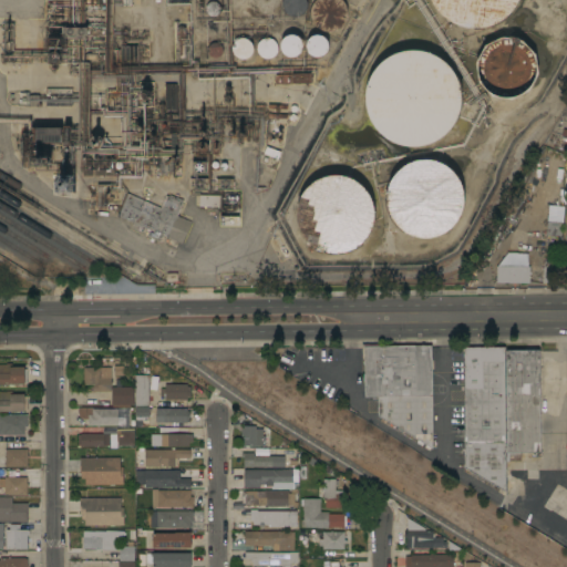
[(310,9),(300,18),(296,20),(287,19),(282,16),(278,7),(279,0),(309,0),(310,3),(310,9)]
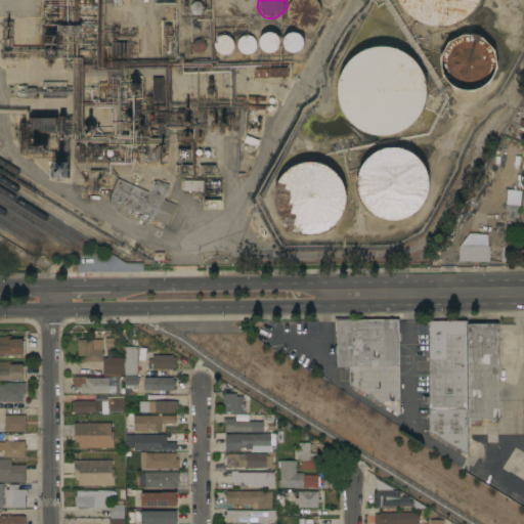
[(314,25),(312,27),(309,28),(307,29),(304,29),(301,29),(298,28),(295,27),(293,26),(291,24),(289,20),(288,18),(287,15),(287,12),(287,9),(288,6),(289,3),(290,1),(291,0),(315,0),(316,1),(318,3),(319,6),(320,9),(320,11),(320,14),(319,17),(318,20),(316,23),(314,25)]
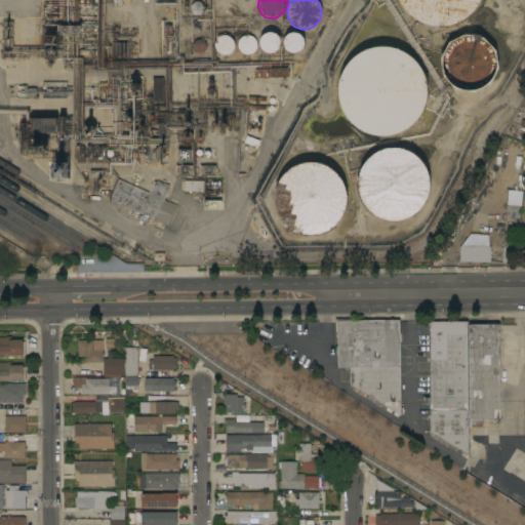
[(462,19),(455,23),(447,25),(440,26),(432,26),(425,24),(417,21),(411,16),(405,10),(401,4),(398,0),(478,0),(478,2),(474,9),(469,14),(462,19)]
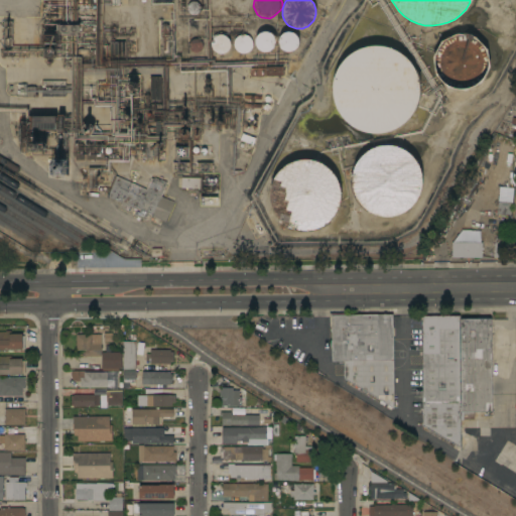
[(197,14),(195,15),(191,15),(189,14),(187,13),(187,12),(186,9),(185,7),(186,5),(188,3),(190,2),(192,1),(194,1),(196,2),(198,3),(199,4),(200,6),(200,9),(199,11),(198,13),(197,14)]
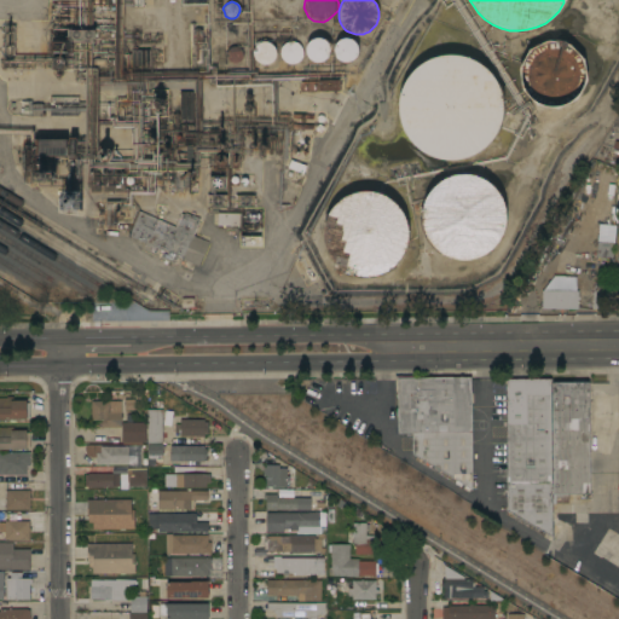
[(94,30),(94,40),(92,40),(92,42),(69,42),(70,30),(94,30)]
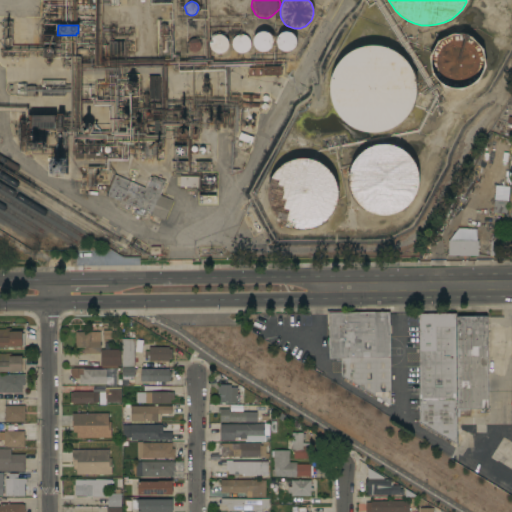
[(267,50),(265,51),(264,51),(262,51),(260,51),(259,50),(257,49),(256,48),(254,47),(254,46),(253,44),(253,42),(252,41),(253,39),(253,37),(254,36),(255,34),(256,33),(258,32),(259,32),(261,31),(263,31),(265,31),(266,32),(268,33),(269,34),(270,35),(271,37),(272,38),(272,40),(272,42),(272,43),(271,45),(271,46),(270,48),(268,49),(267,50)]
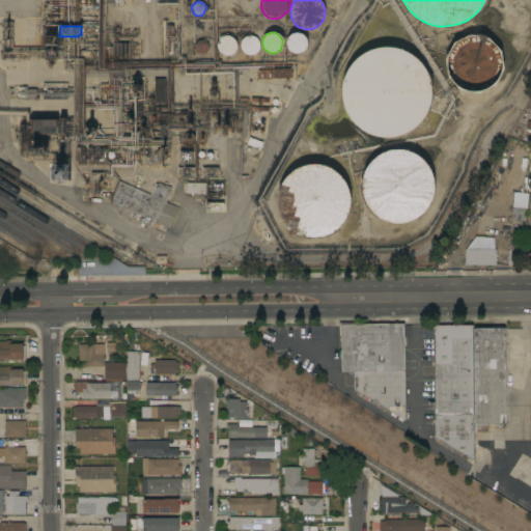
[(300,53),(298,53),(296,53),(295,53),(292,53),(290,52),(289,51),(288,50),(287,48),(286,47),(286,45),(286,43),(286,40),(287,39),(287,37),(288,36),(290,35),(291,34),(294,33),(295,33),(297,33),(299,33),(300,33),(302,34),(303,35),(304,36),(305,38),(306,39),(306,42),(307,44),(306,45),(306,47),(305,49),(304,50),(303,51),(301,52),(300,53)]
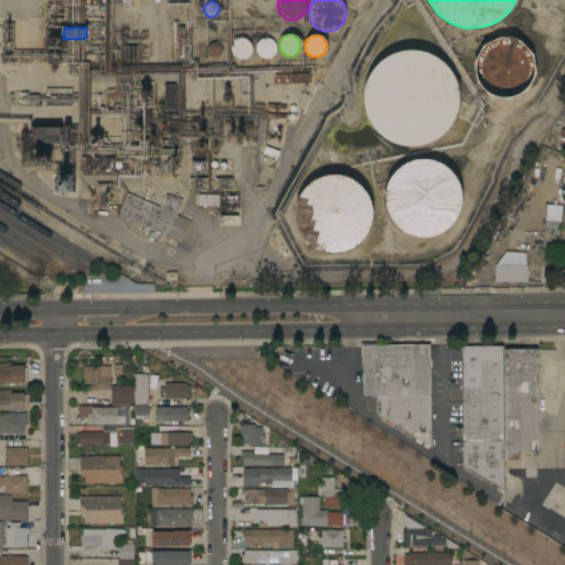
[(509,99),(489,96),(476,82),(473,63),(482,45),(500,36),(519,40),(532,54),(535,73),(526,91),(509,99)]
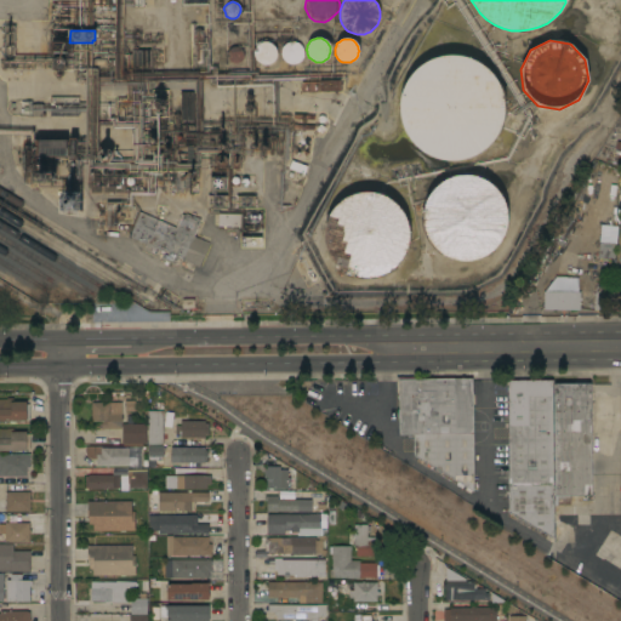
[(272,62),(269,63),(268,64),(266,64),(265,64),(262,64),(260,63),(258,63),(257,62),(256,60),(255,58),(254,57),(254,55),(254,52),(254,51),(255,49),(255,47),(256,45),(258,44),(260,43),(261,43),(263,43),(266,41),(267,43),(269,43),(271,44),(272,45),(274,46),(274,49),(275,50),(275,52),(275,53),(275,56),(275,58),(274,60),(273,61),(272,62)]
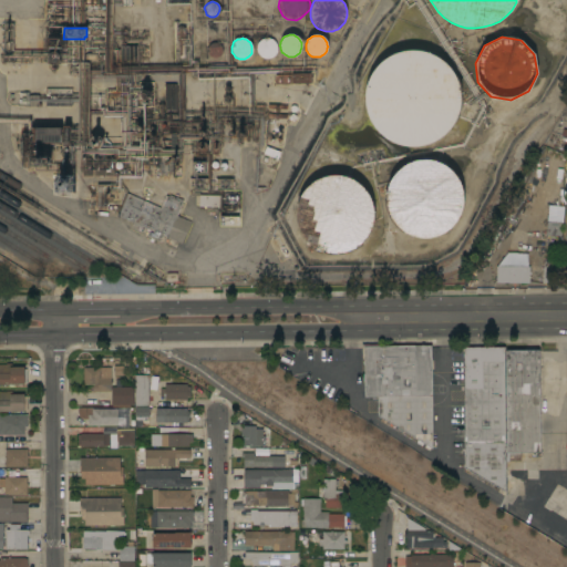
[(270,59),(268,59),(267,59),(265,59),(263,59),(261,58),(259,57),(258,55),(257,54),(256,52),(256,51),(256,49),(256,47),(256,45),(257,43),(258,42),(259,41),(260,40),(263,39),(264,38),(266,38),(268,38),(269,38),(271,39),(272,40),(274,41),(275,43),(276,44),(277,47),(277,48),(277,50),(277,52),(276,53),(275,55),(274,57),(272,58),(270,59)]
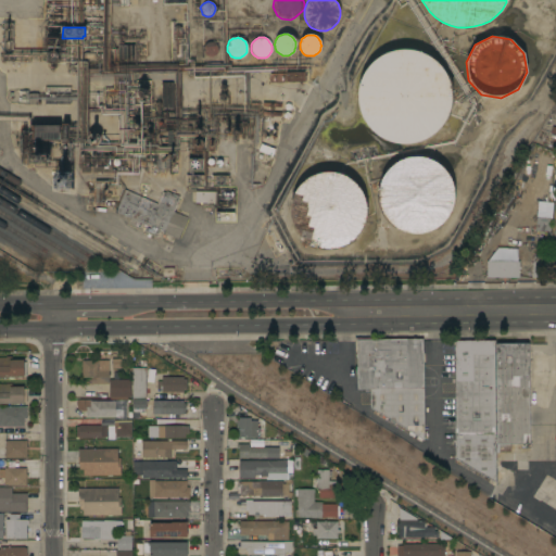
[(213,57),(210,57),(207,57),(205,55),(204,54),(203,52),(203,50),(203,47),(203,46),(205,45),(207,42),(210,42),(212,42),(213,43),(215,45),(216,47),(217,50),(217,52),(215,54),(215,55),(213,57)]
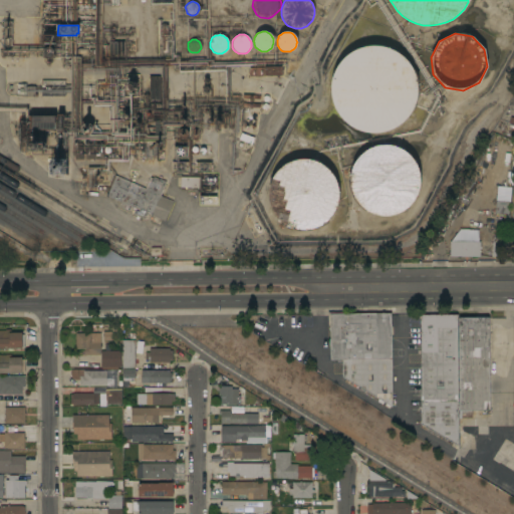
[(123,56),(109,56),(109,42),(123,42),(123,56)]
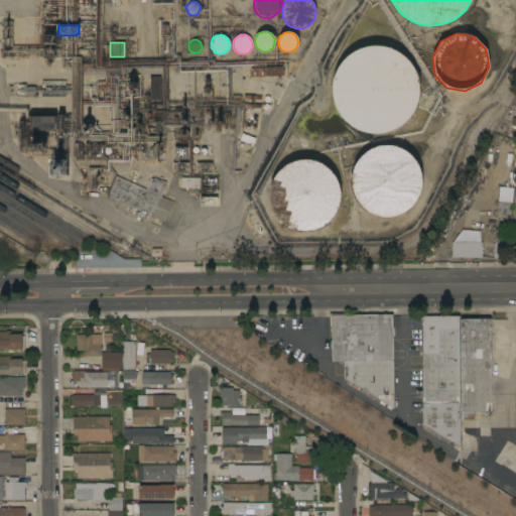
[(399,127),(392,130),(385,132),(377,133),(370,133),(362,131),(355,128),(349,124),(344,119),(339,112),(336,106),(333,98),(333,91),(333,83),(335,76),(338,69),(342,61),(347,56),(353,51),(360,48),(367,46),(375,45),(383,45),(390,47),(397,50),(403,54),(409,60),(413,67),(417,74),(419,81),(420,88),(419,96),(417,103),(414,110),(410,117),(405,122),(399,127)]
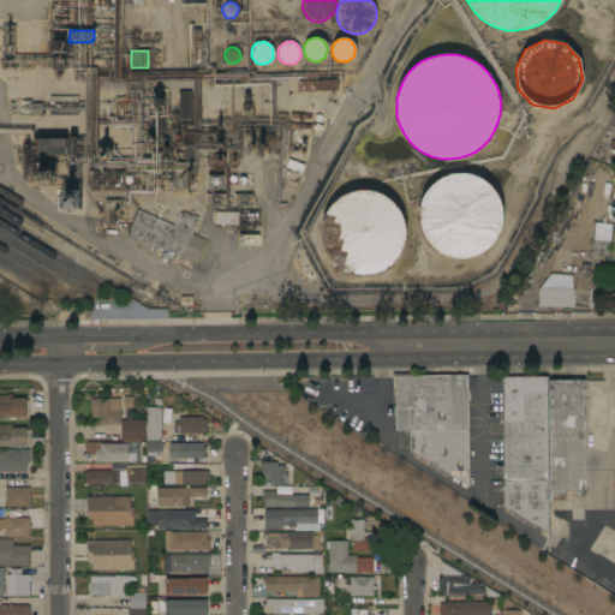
[(336,90),(298,91),(298,89),(297,89),(297,87),(298,87),(298,82),(336,81),(336,90)]
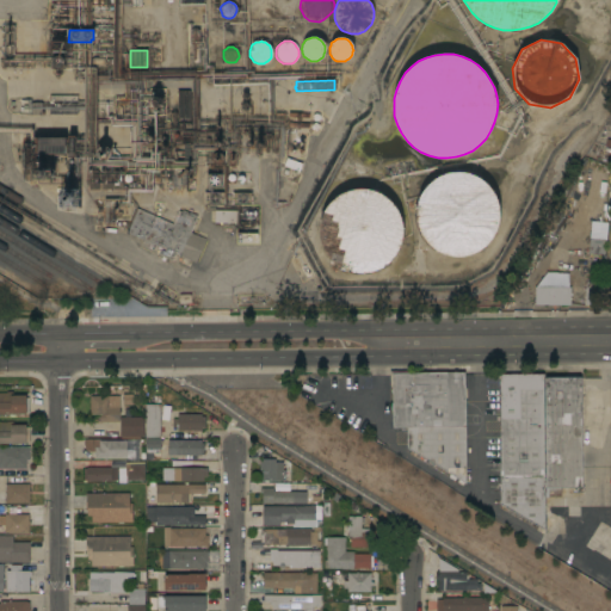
[(177,91),(189,91),(190,121),(178,122),(177,91)]
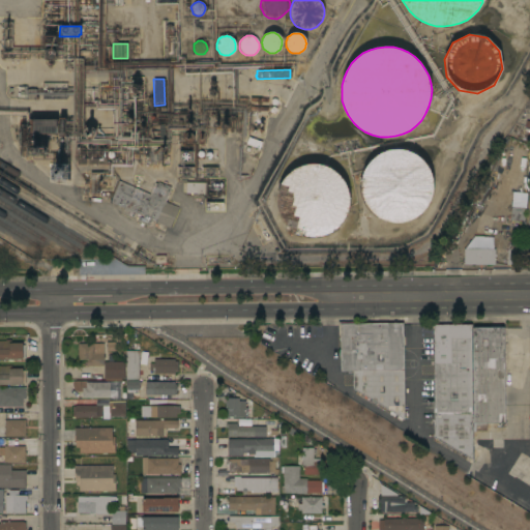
[(42,99),(42,83),(66,83),(66,99),(42,99)]
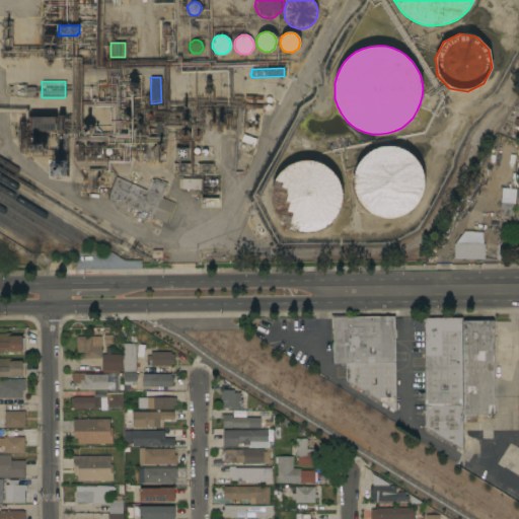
[(31,131),(31,118),(56,118),(56,131),(31,131)]
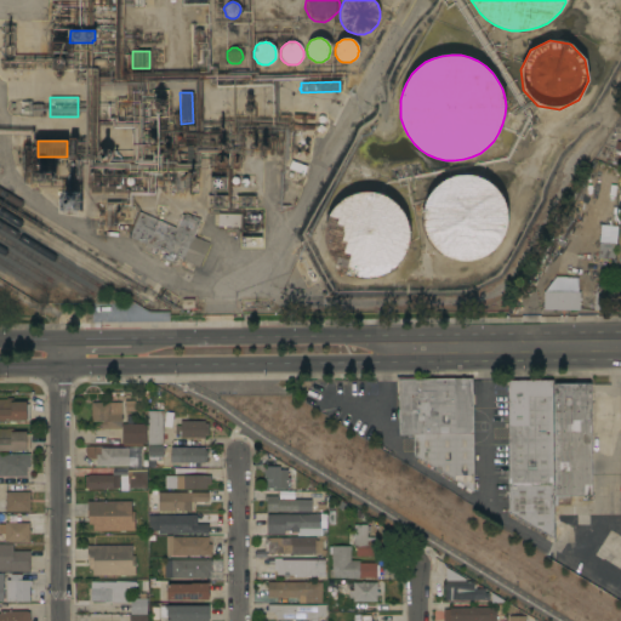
[(288,167),(291,160),(305,165),(302,172),(288,167)]
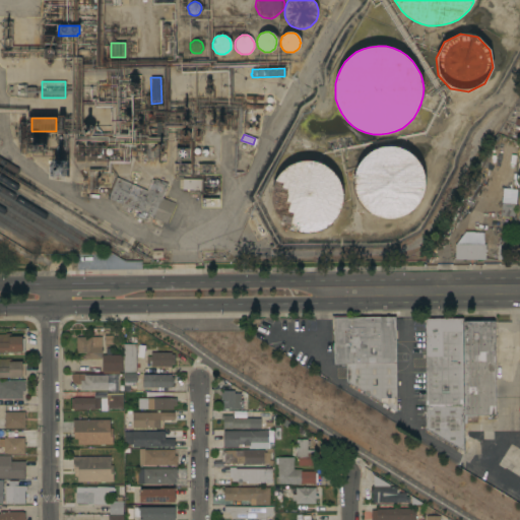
[(413,211),(407,214),(402,217),(396,218),(390,219),(383,218),(377,217),(372,214),(367,210),(362,206),(359,201),(355,195),(354,189),(353,183),(354,177),(355,170),(359,165),(363,159),(367,154),(372,151),(378,148),(384,147),(390,146),(396,147),(402,148),(408,151),(413,155),(417,159),(421,165),(424,171),(426,177),(426,183),(426,189),(424,195),(421,201),(417,206),(413,211)]
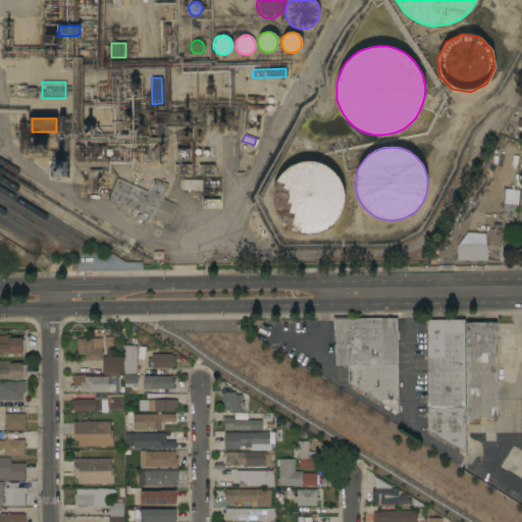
[(189,160),(180,160),(180,164),(191,164),(191,174),(174,174),(174,164),(176,164),(176,149),(189,149),(189,160)]
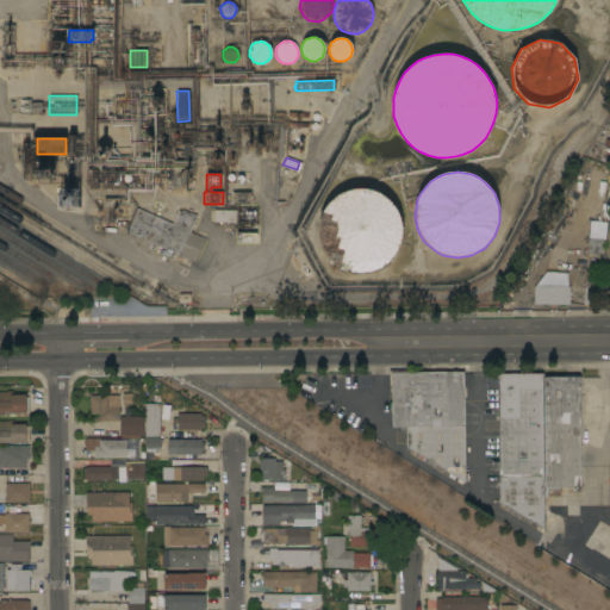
[(390,261),(384,266),(378,268),(371,271),(363,272),(356,272),(349,271),(342,268),(336,265),(330,260),(325,254),(322,248),(319,241),(318,234),(319,226),(321,219),(323,212),(327,206),(331,200),(337,195),(343,192),(350,190),(358,188),(365,188),(372,191),(379,193),(385,197),(391,201),(394,207),(398,213),(400,221),(402,228),(402,235),(400,242),(398,249),(394,255),(390,261)]
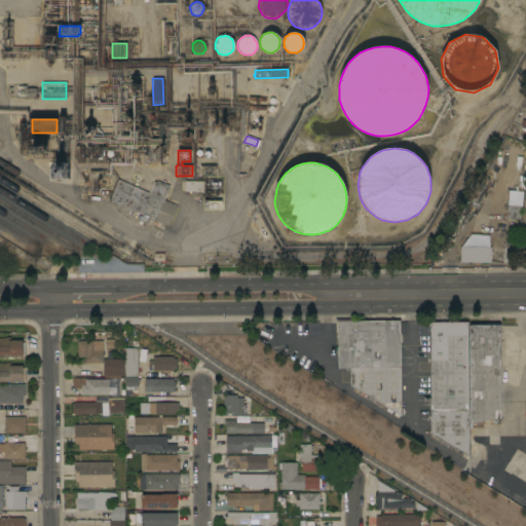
[(199,177),(199,165),(217,166),(216,177),(199,177)]
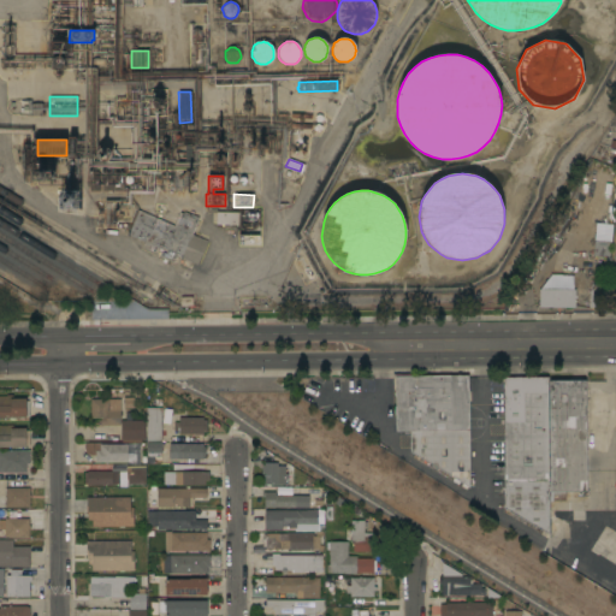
[(119,200),(119,211),(113,211),(113,224),(106,224),(106,208),(105,208),(105,201),(119,200)]
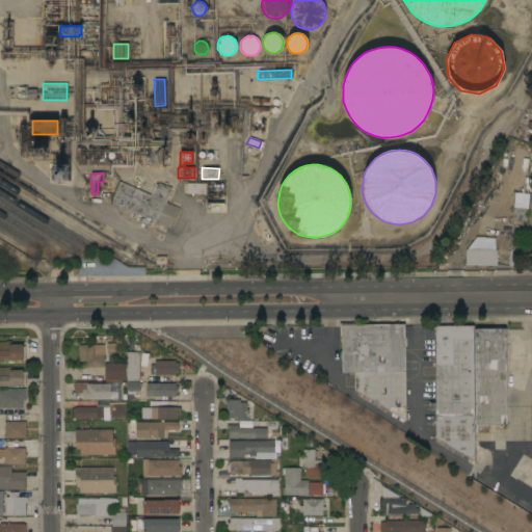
[(150,195),(155,184),(170,190),(165,203),(178,208),(169,229),(152,221),(150,227),(137,222),(140,216),(110,203),(118,182),(150,195)]
